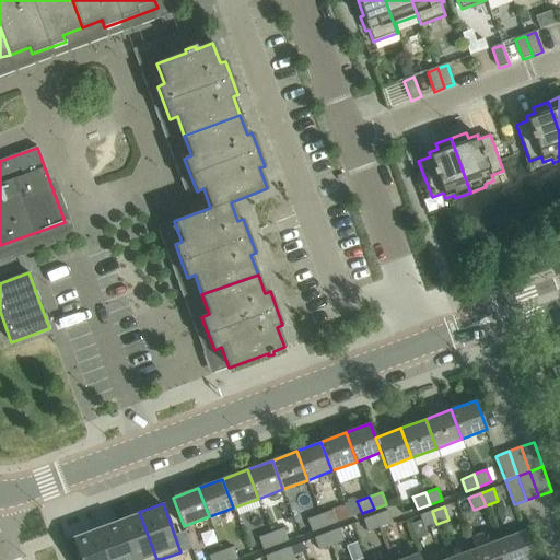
[(333,510),(321,515),(325,527),(337,523),(333,510)]
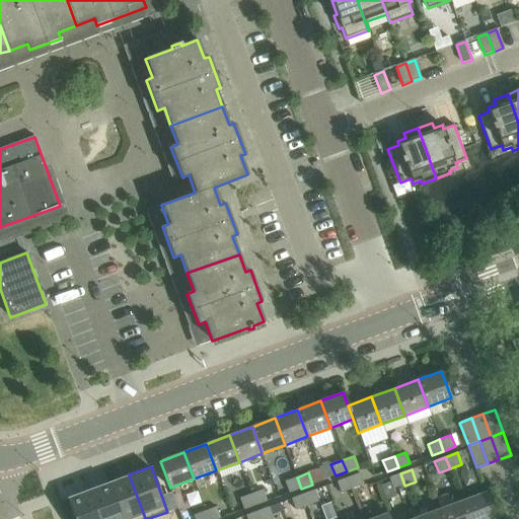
[(353,489),(364,485),(359,472),(348,477),(353,489)]
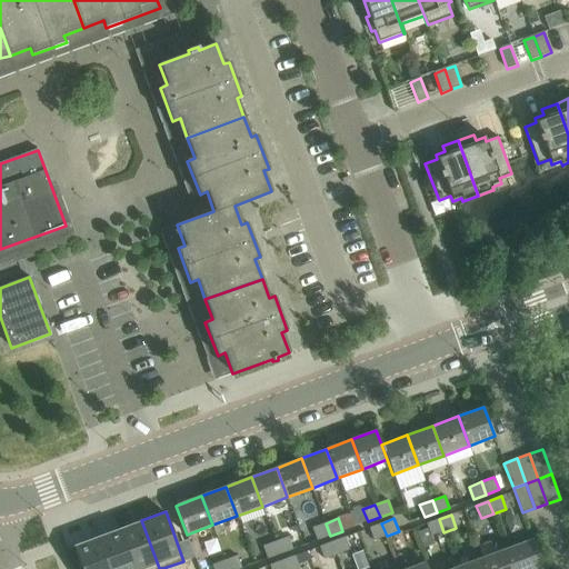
[(443,532),(439,519),(427,523),(431,537),(443,532)]
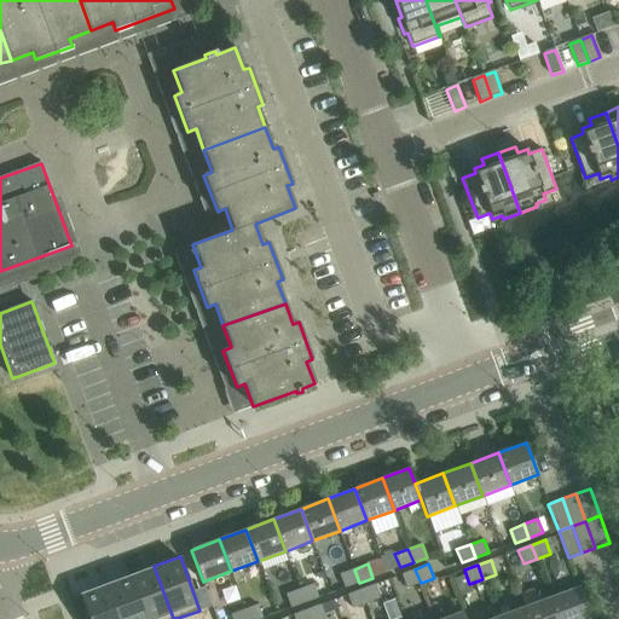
[(173,618),(154,566),(129,576),(145,618),(173,618)]
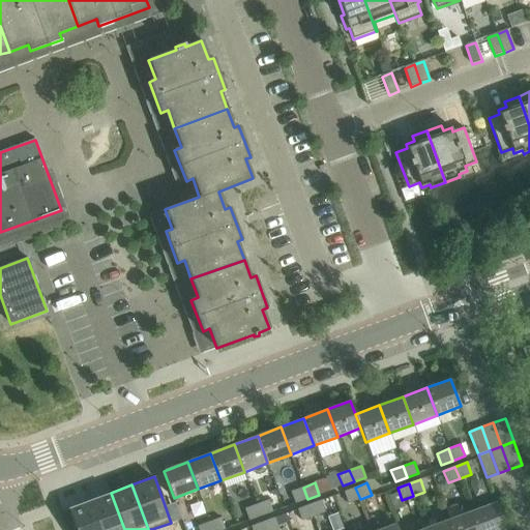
[(307,499),(303,488),(291,492),(296,503),(307,499)]
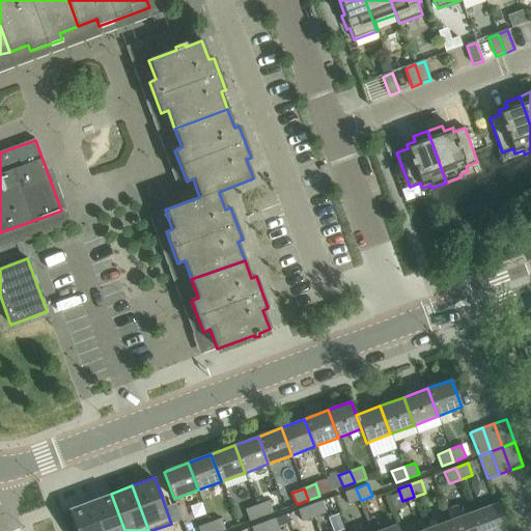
[(361,500),(356,488),(345,493),(350,504),(361,500)]
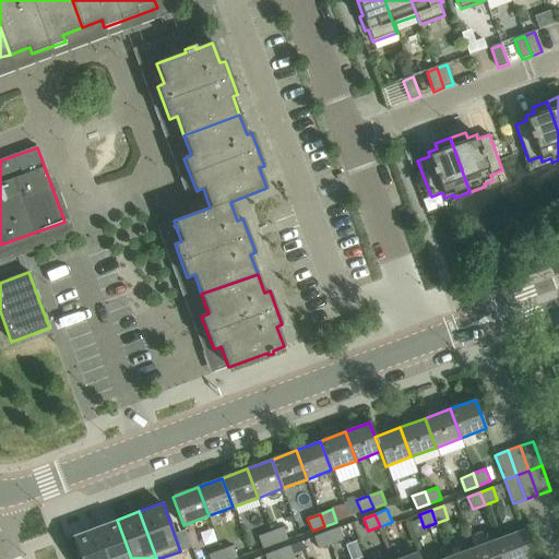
[(131,558),(117,520),(95,527),(106,558),(131,558)]
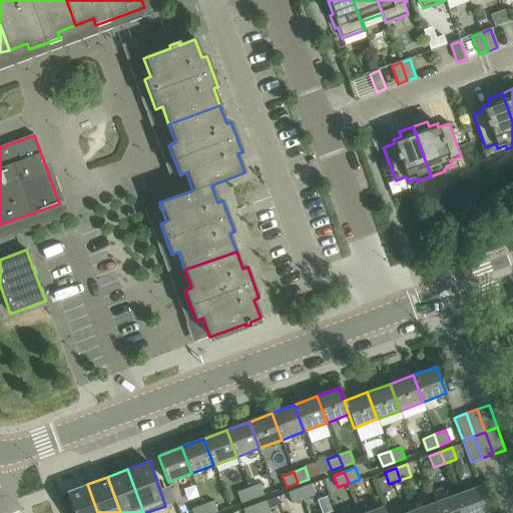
[(97,512),(87,484),(66,492),(73,512),(97,512)]
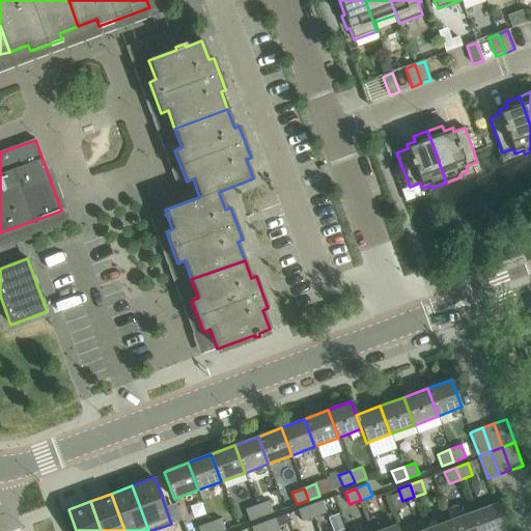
[(269,501),(257,505),(261,518),(273,513),(269,501)]
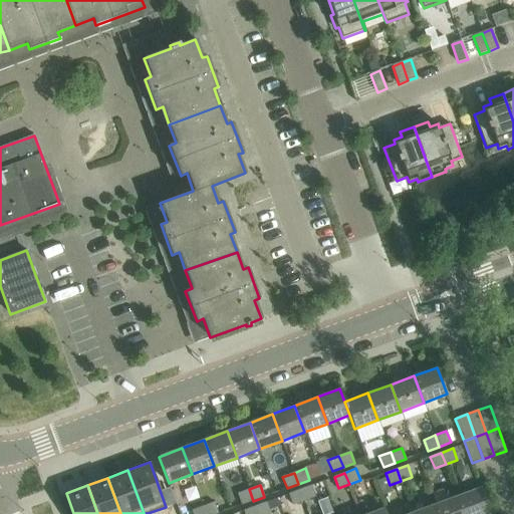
[(316,497),(311,485),(300,489),(304,501),(316,497)]
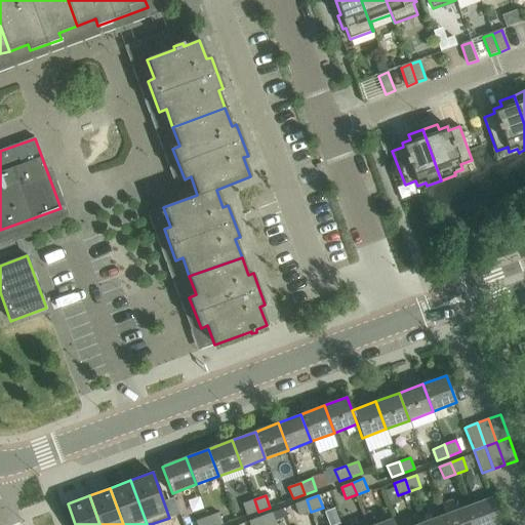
[(490,496),(467,506),(474,524),(497,524),(500,524),(490,496)]
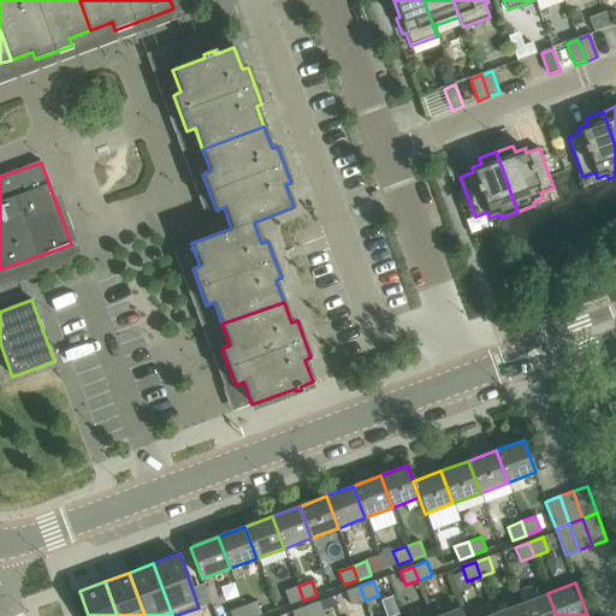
[(303,600),(298,586),(285,592),(290,605),(303,600)]
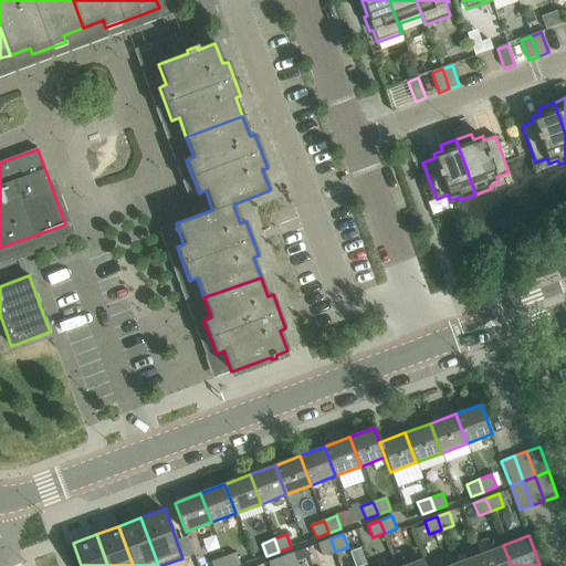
[(335,552),(331,538),(318,544),(323,556),(335,552)]
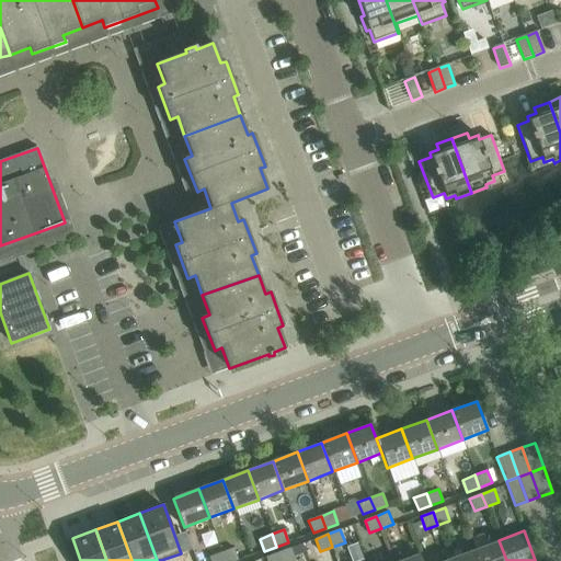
[(478,560),(506,560),(499,540),(474,549),(478,560)]
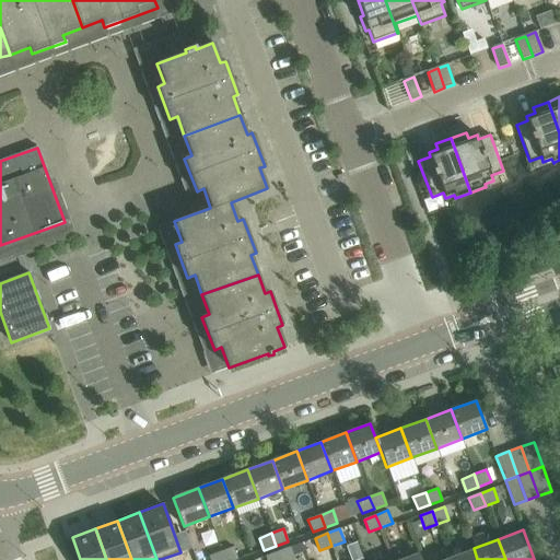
[(234,547),(222,551),(224,559),(236,559),(238,559),(234,547)]
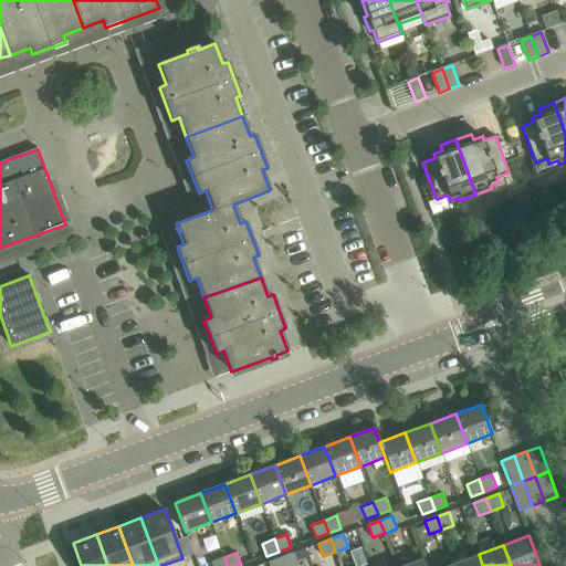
[(295,565),(299,565),(293,553),(281,557),(284,565),(295,565)]
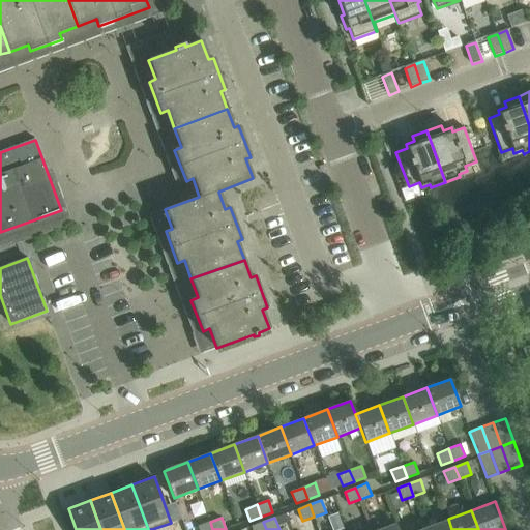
[(425,529),(451,529),(448,519),(424,528),(425,529)]
